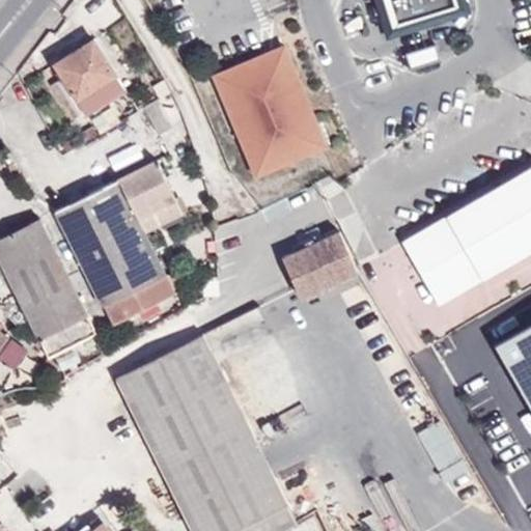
[(455,0),(384,0),(392,24),(409,19),(410,24),(429,21),(427,14),(457,4),(455,0)]
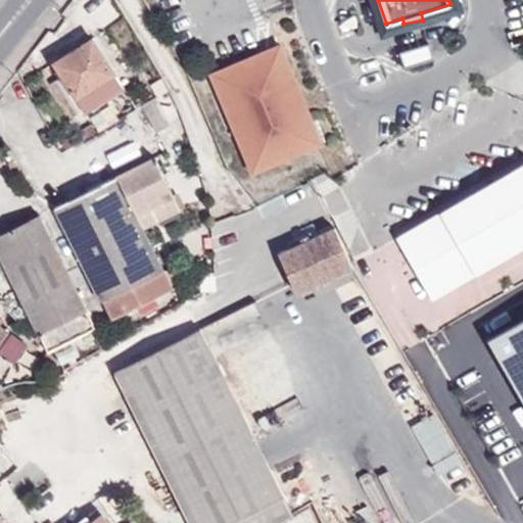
[(215,62),(251,170),(324,144),(288,38),(215,62)]
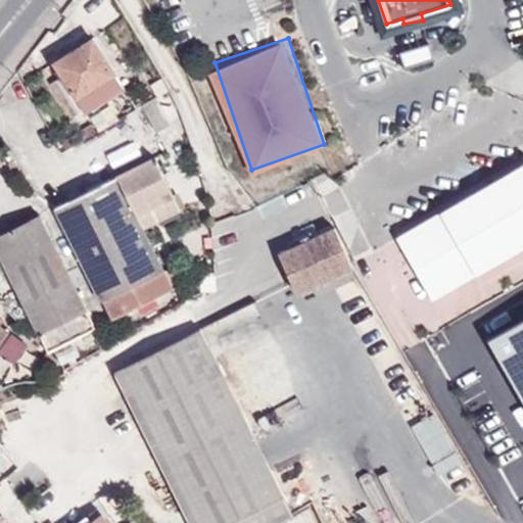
[(93,39),(56,61),(87,110),(124,88),(93,39)]
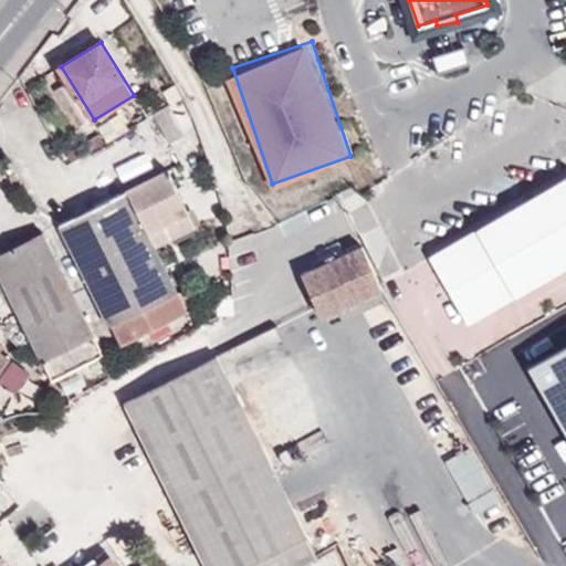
[(464,45),(433,55),(438,73),(470,62),(464,45)]
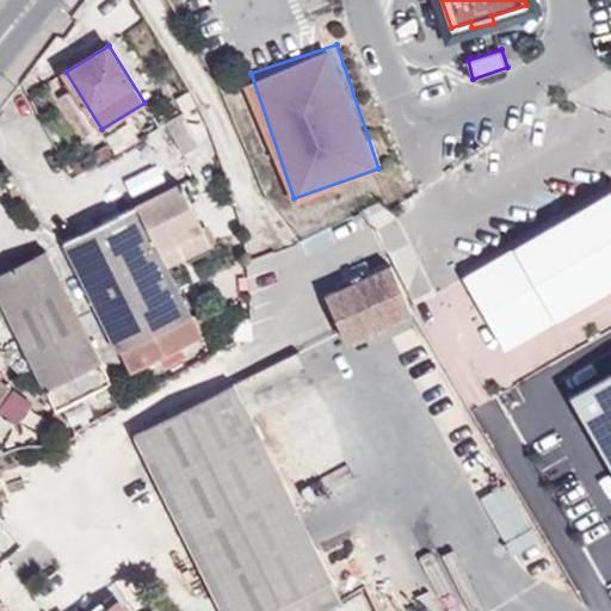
[(180,181),(136,203),(166,265),(210,244),(180,181)]
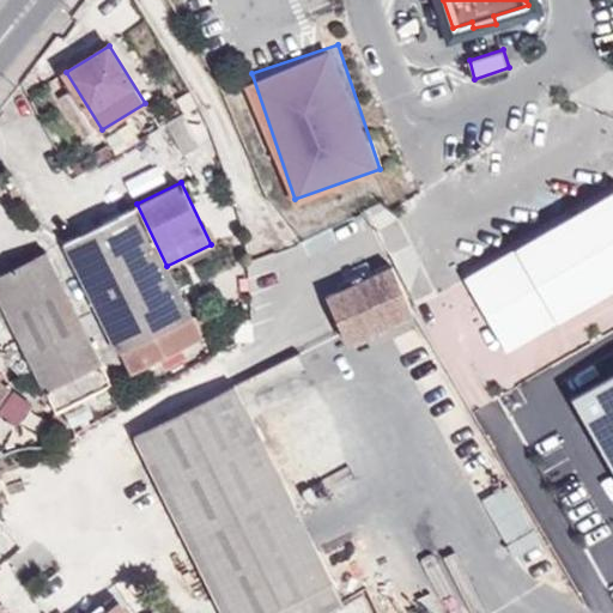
[(612,194),(465,274),(507,351),(612,293),(612,194)]
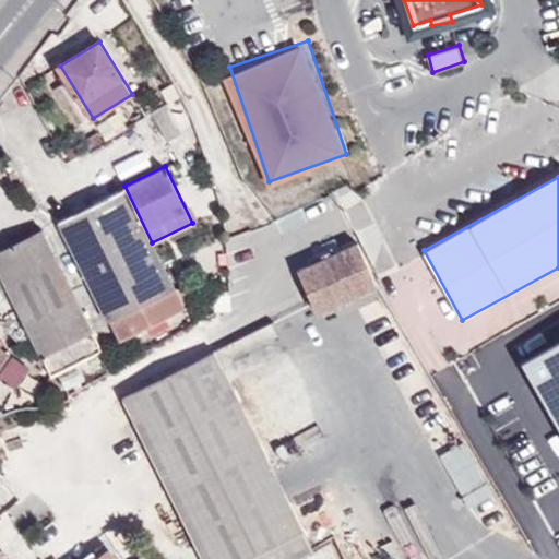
[(121,339),(143,328),(182,308),(152,242),(125,186),(59,221),(108,320),(111,318),(121,339)]
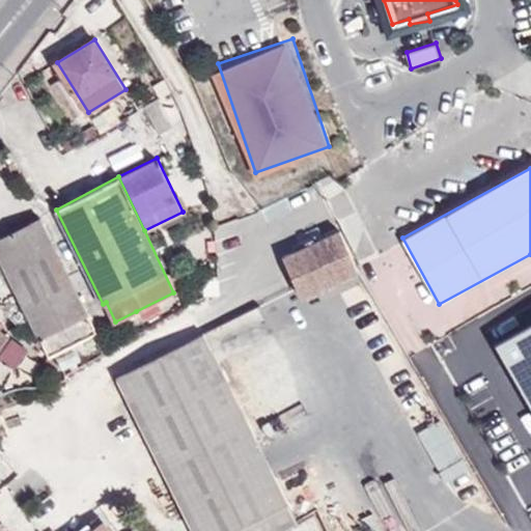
[(0,238),(0,257),(49,356),(96,332),(40,218),(0,238)]
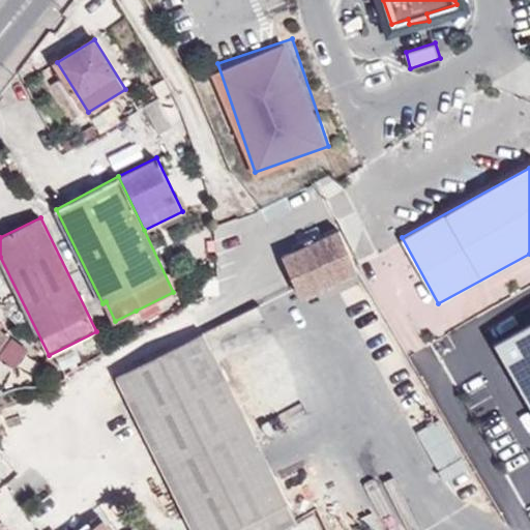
[(340,229),(283,255),(302,297),(358,271),(340,229)]
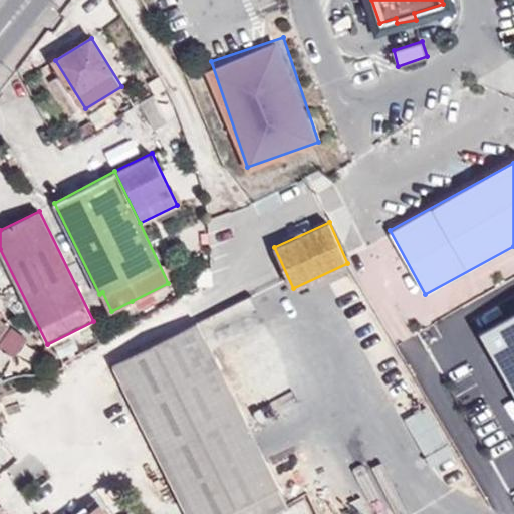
[(513,311),(479,332),(513,394),(513,311)]
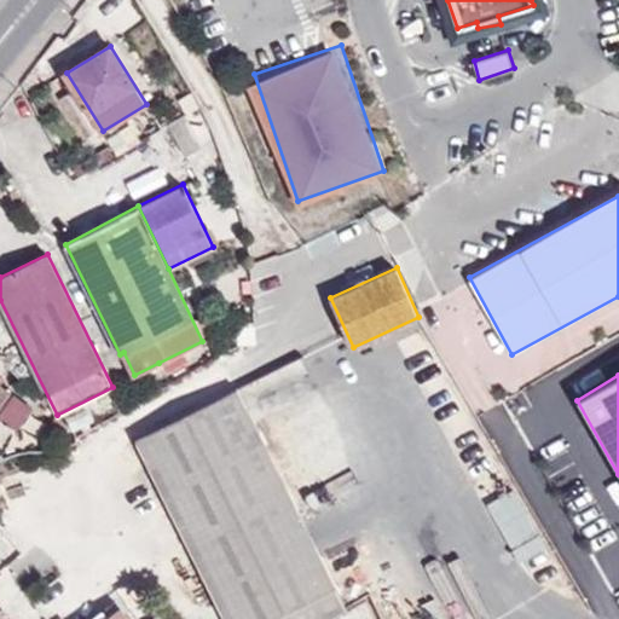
[(137,438),(186,538),(287,486),(249,410),(237,388),(137,438)]
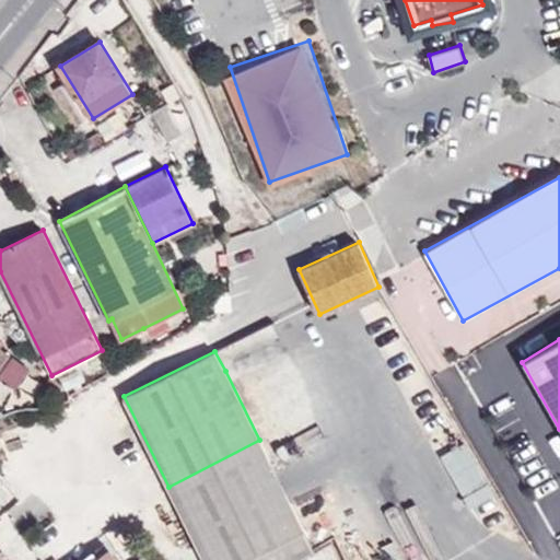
[(168,487),(205,559),(296,559),(314,550),(277,476),(259,440),(168,487)]
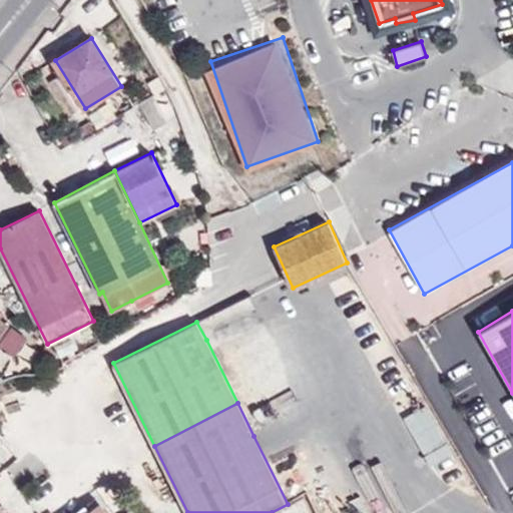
[(107,512),(112,509),(101,495),(93,500),(97,506),(86,512),(107,512)]
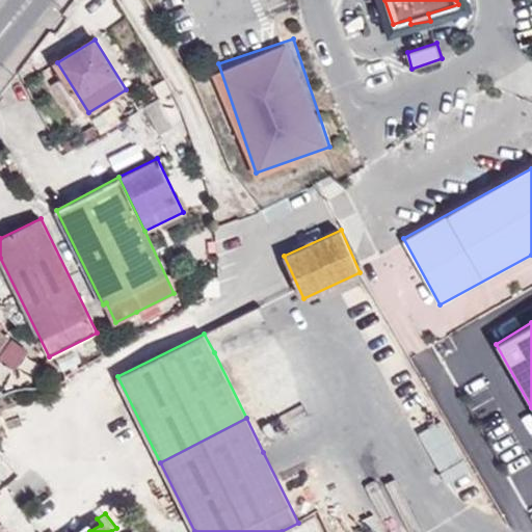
[(89,531),(101,525),(97,519),(78,531),(89,531)]
